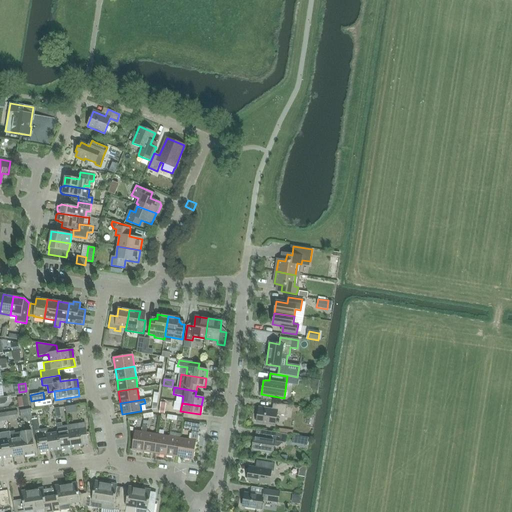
[(299,407),(287,405),(273,403),(272,410),(259,407),(258,415),(257,415),(256,416),(255,420),(256,421),(257,421),(256,423),(275,426),(277,414),(285,415),(286,408),(292,409),(291,411),(298,412),(299,407)]
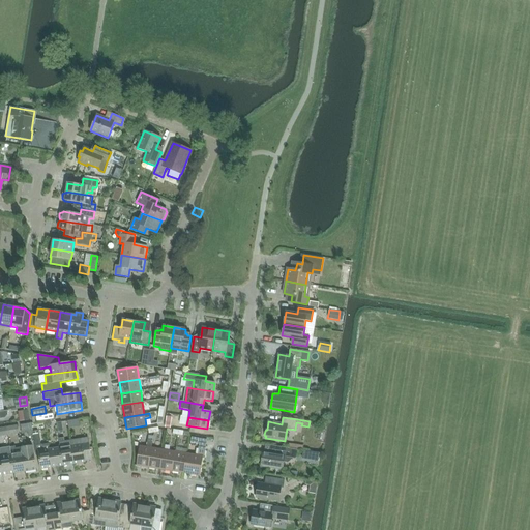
[(28,436),(33,436),(32,432),(31,423),(21,424),(22,434),(28,433),(28,436)]
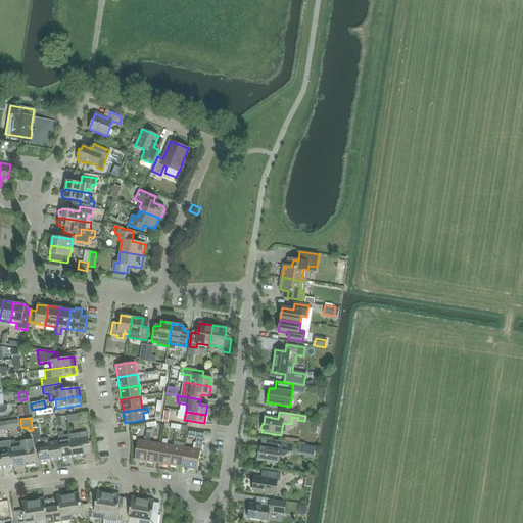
[(8,422),(9,429),(17,428),(16,420),(8,422)]
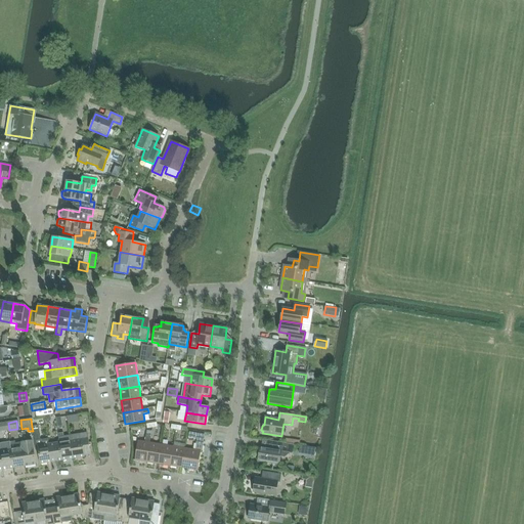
[(38,426),(32,427),(33,431),(36,448),(38,447),(40,464),(51,462),(48,444),(48,438),(42,439),(40,438),(39,429),(38,429),(38,426)]
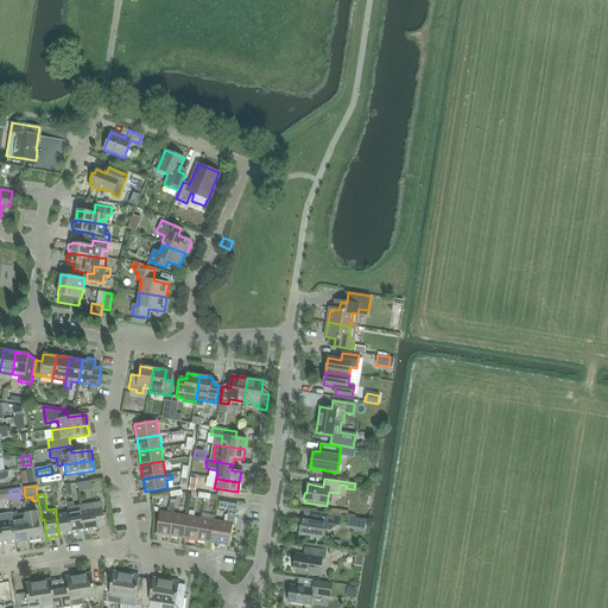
[(73,534),(84,532),(81,506),(74,507),(74,502),(68,504),(69,513),(73,534)]
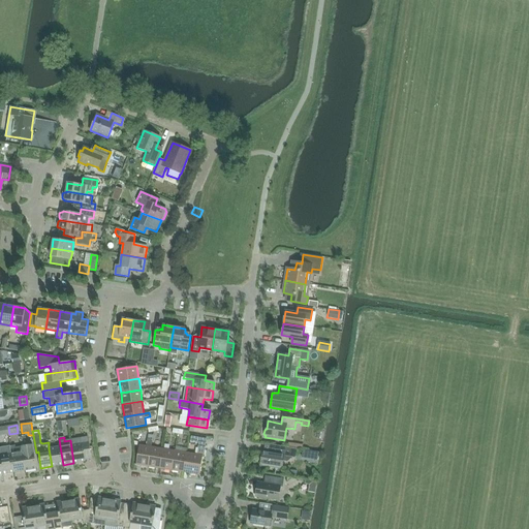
[(82,438),(70,440),(73,463),(85,461),(85,458),(91,457),(88,439),(82,440),(82,438)]
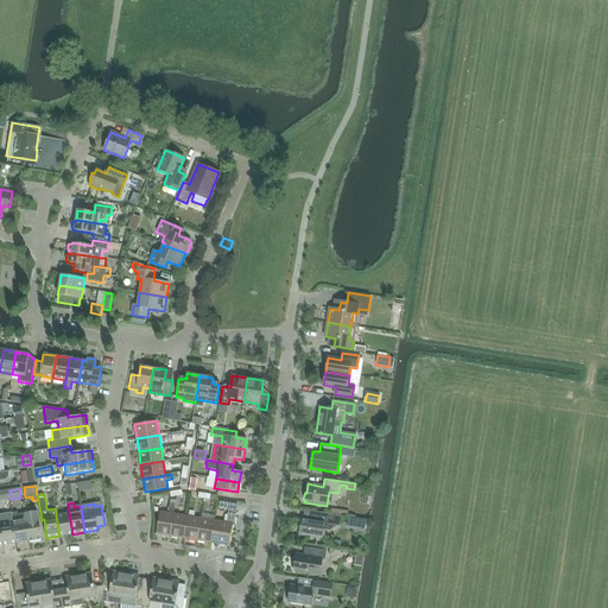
[(170,536),(173,514),(176,505),(170,504),(169,513),(160,512),(157,534),(170,536)]
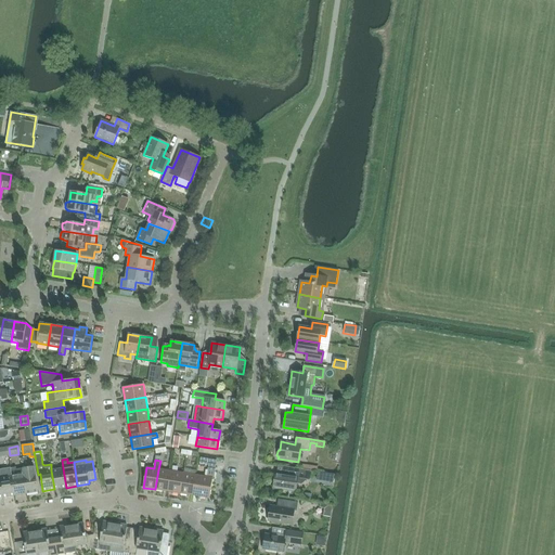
[(296,492),(297,481),(304,482),(309,478),(310,470),(284,466),(283,474),(275,473),(273,488),(296,492)]
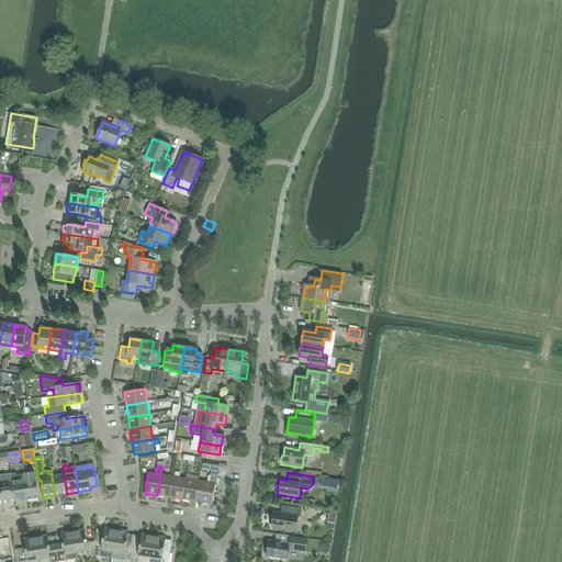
[(15,502),(26,501),(24,481),(23,474),(17,475),(17,473),(11,474),(11,478),(12,483),(15,502)]
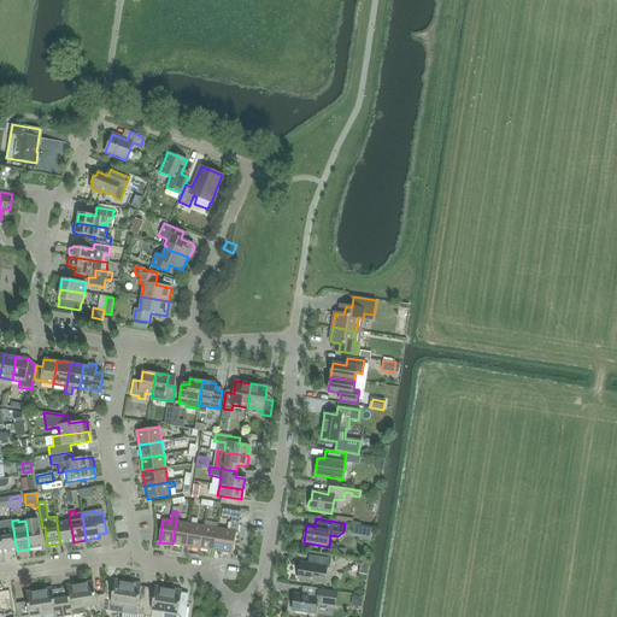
[(27,528),(29,550),(42,547),(40,526),(39,526),(37,519),(25,521),(27,528)]
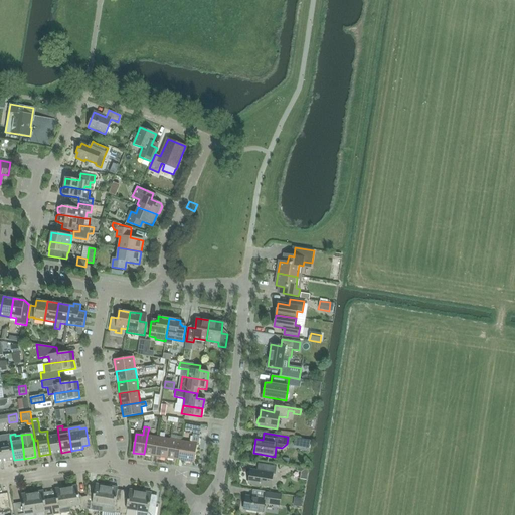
[(61,453),(58,435),(47,437),(50,454),(61,453)]
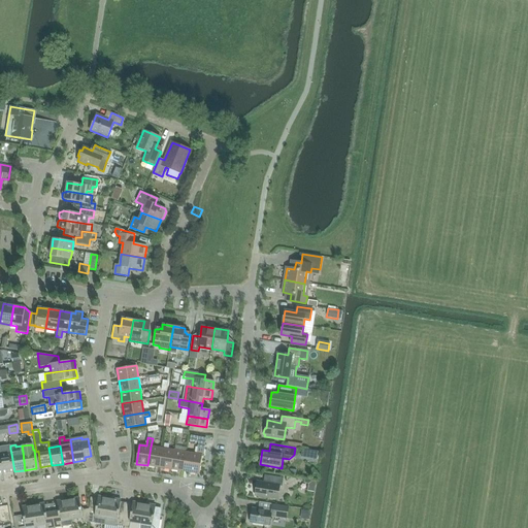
[(163,448),(160,467),(171,469),(174,450),(175,446),(171,446),(170,450),(163,448)]
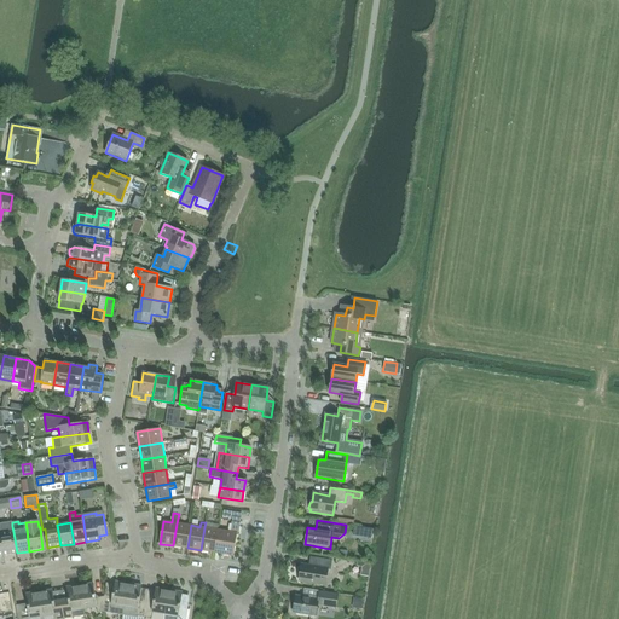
[(187,548),(191,525),(177,524),(173,545),(187,548)]
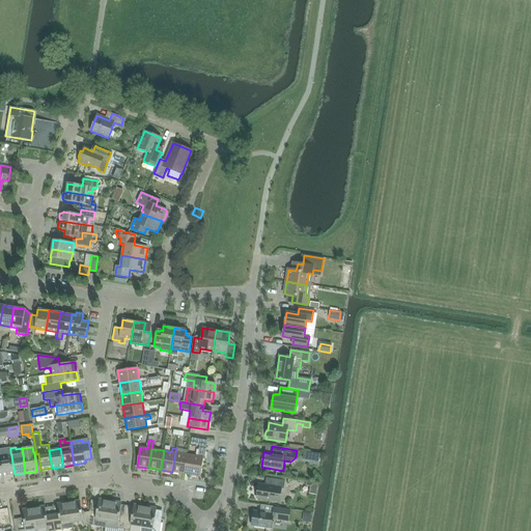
[(198,456),(187,454),(184,474),(200,477),(203,457),(204,457),(205,451),(199,450),(198,456)]
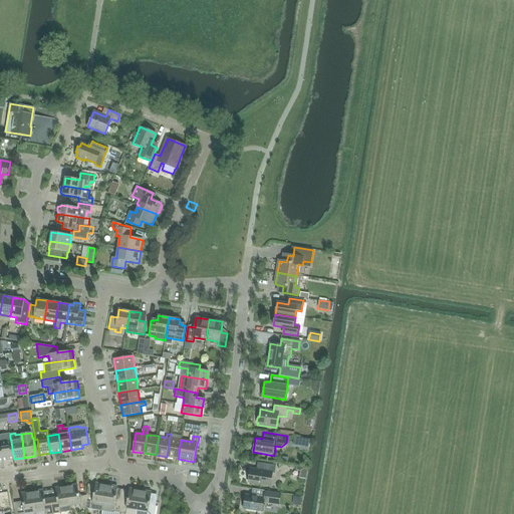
[(14,459),(11,442),(10,437),(5,437),(6,443),(0,444),(3,461),(14,459)]
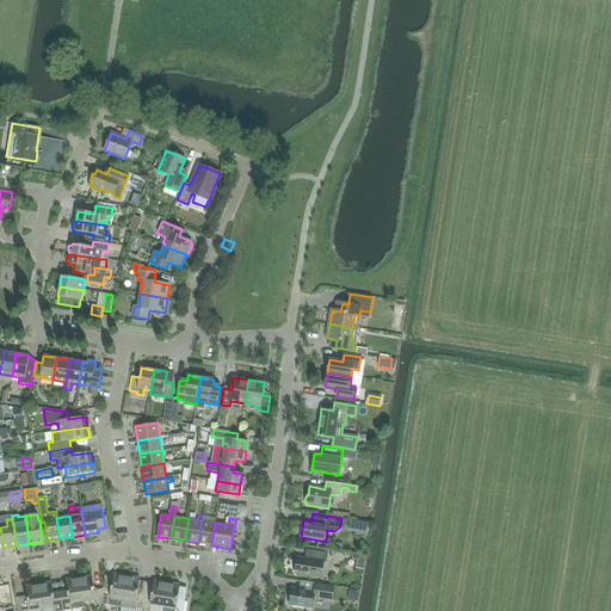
[(211,545),(215,523),(202,520),(198,543),(211,545)]
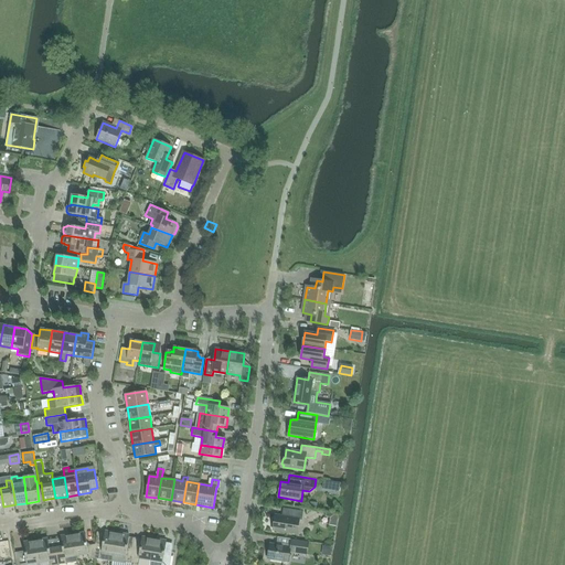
[(324,481),(323,489),(339,491),(340,483),(324,481)]
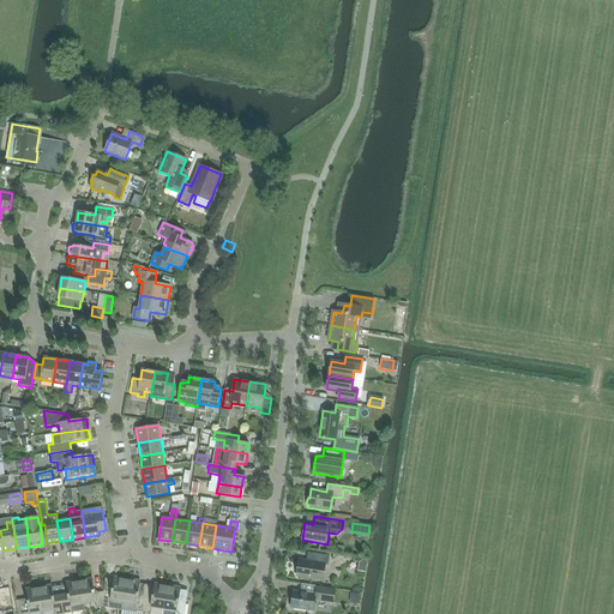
[(296,575),(299,576),(299,577),(323,581),(325,565),(327,566),(330,555),(308,552),(306,561),(301,560),(301,561),(299,561),(296,564),(295,566),(295,570),(295,572),(296,575)]
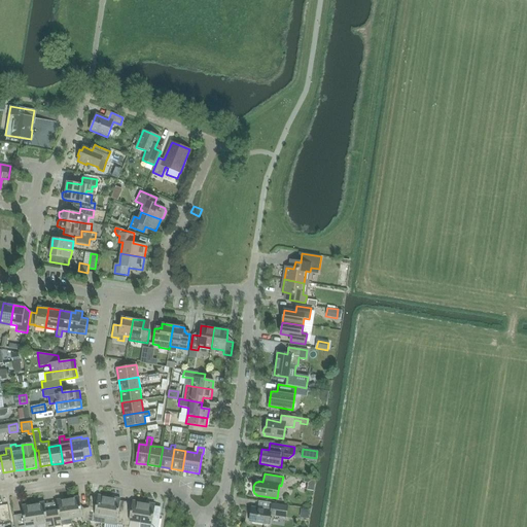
[(105,523),(109,497),(98,495),(96,507),(89,506),(89,508),(89,521),(94,522),(105,523)]
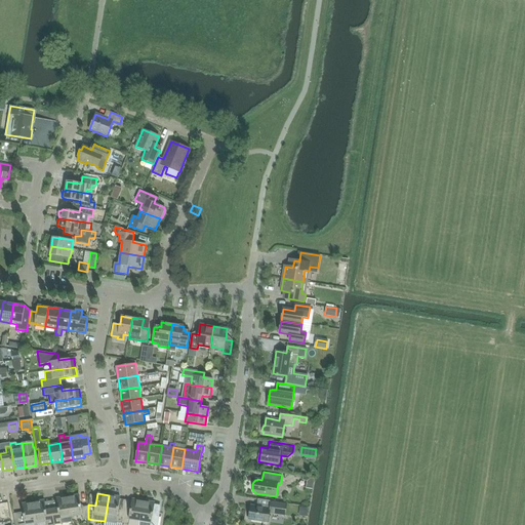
[(88,519),(88,507),(81,508),(79,494),(68,496),(71,517),(82,515),(83,520),(88,519)]
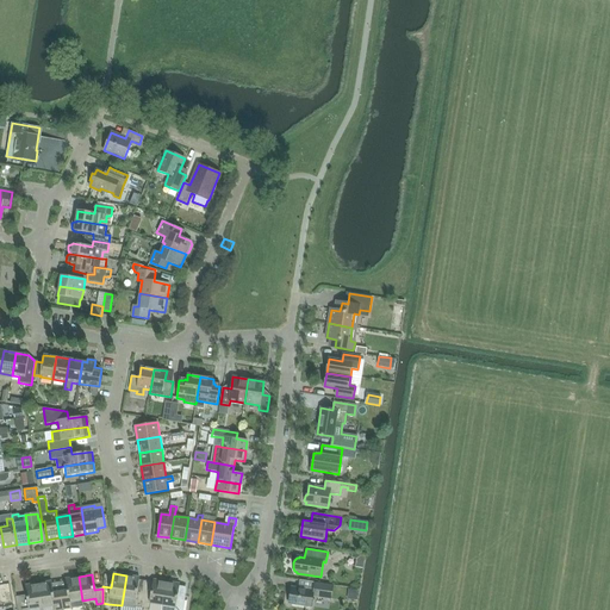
[(142,608),(144,593),(137,592),(139,578),(126,576),(122,605),(135,608),(135,607),(142,608)]
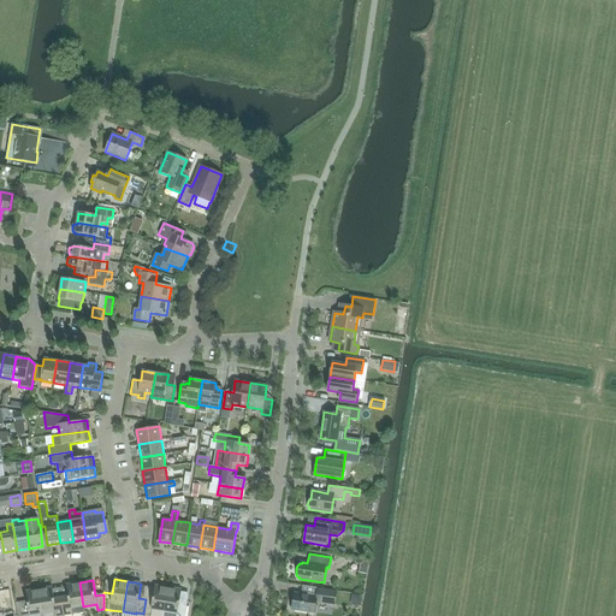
[(83,606),(80,582),(66,585),(69,599),(61,600),(64,615),(84,612),(83,606)]
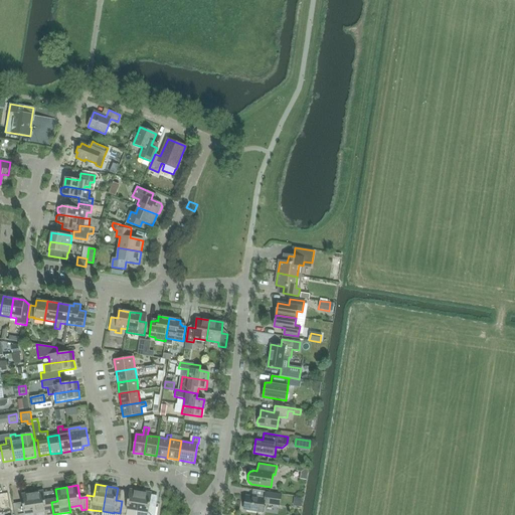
[(0,506),(12,506),(11,488),(0,488),(0,506)]
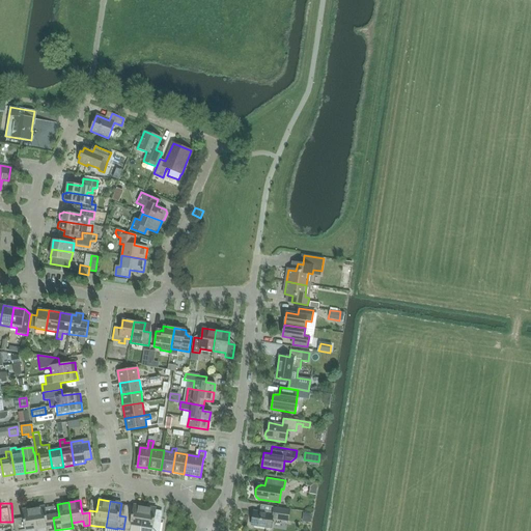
[(134,530),(141,530),(145,506),(134,504),(132,518),(126,516),(123,529),(134,530)]
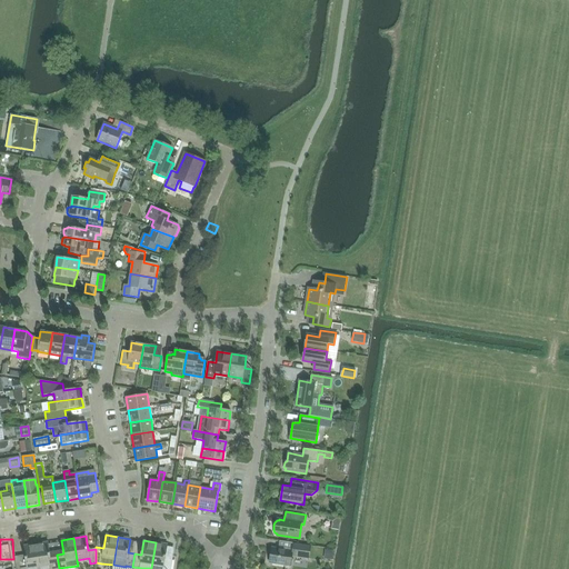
[(56,568),(59,568),(57,555),(50,556),(48,542),(36,545),(39,568),(56,568)]
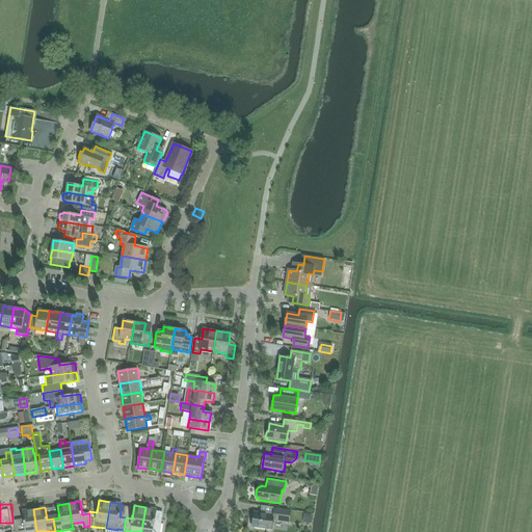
[(157,509),(145,507),(141,531),(159,531),(161,523),(155,522),(157,509)]
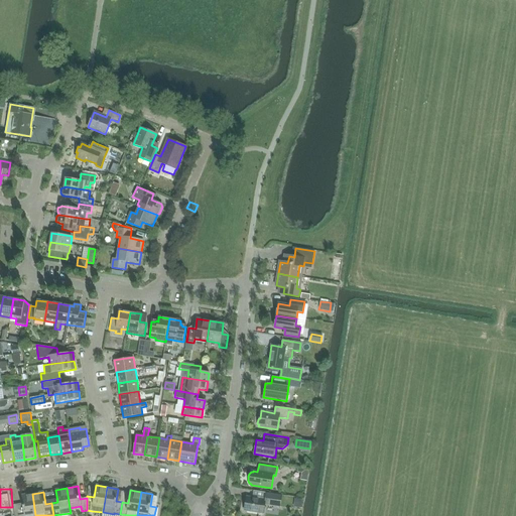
[(280,507),(282,496),(266,493),(265,500),(247,497),(244,510),(263,513),(265,504),(280,507)]
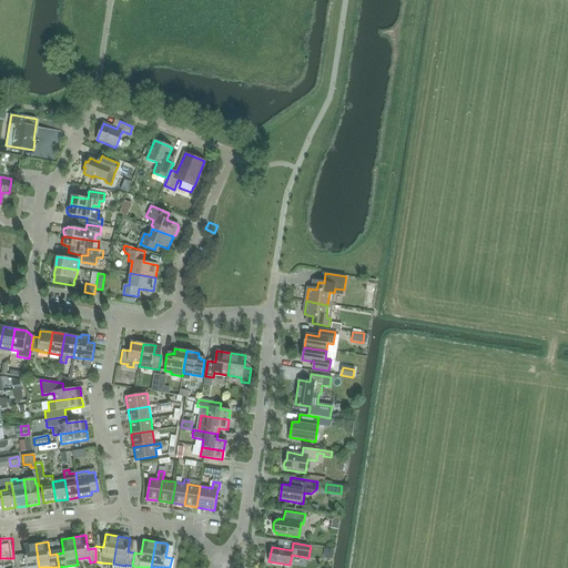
[(39,567),(36,544),(23,545),(26,558),(19,559),(20,567),(39,567)]
